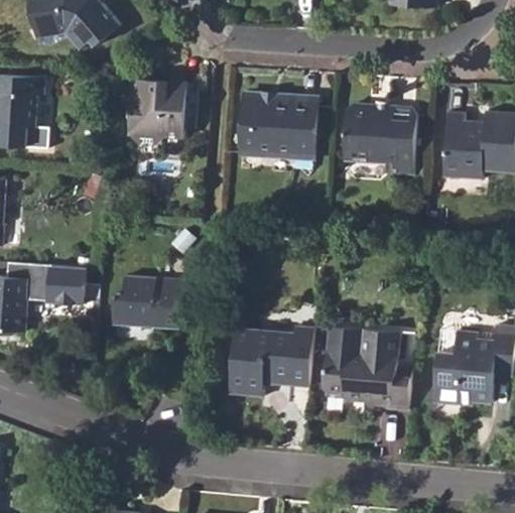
[(28,0),(33,25),(36,40),(49,41),(69,33),(80,46),(91,36),(96,42),(120,20),(101,0),(28,0)]
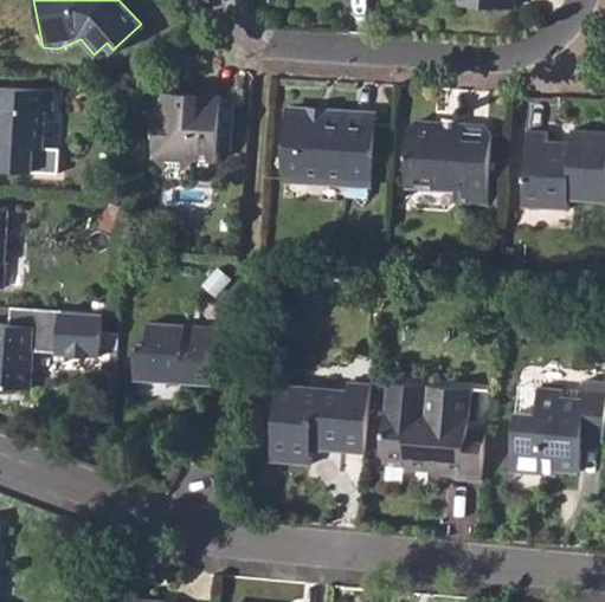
[(509,13),(509,0),(451,0),(451,8),(509,13)]
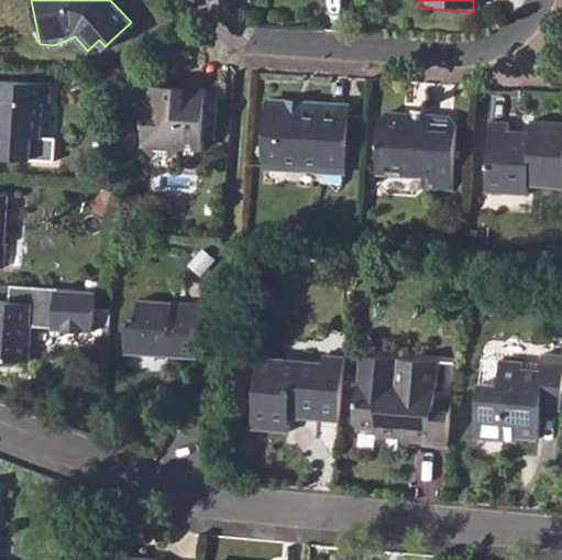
[(37,134),(39,106),(46,106),(46,85),(0,81),(0,153),(28,155),(30,134),(37,134)]
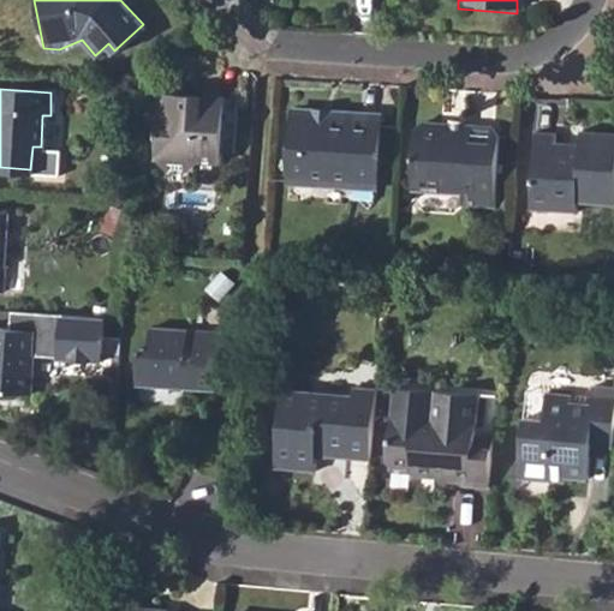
[(154,117),(172,96),(156,95),(154,117)]
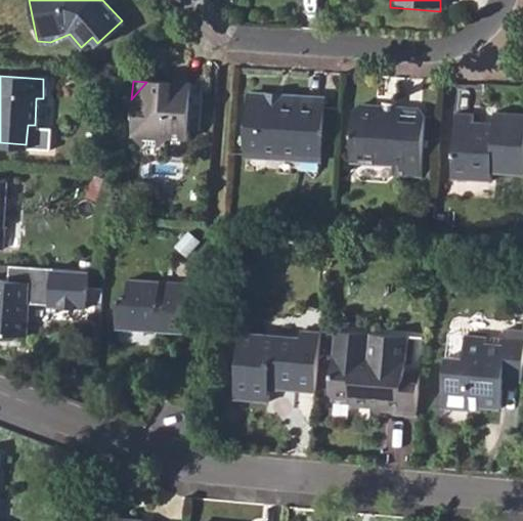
[(197,84),(146,82),(131,99),(129,133),(139,143),(154,144),(164,137),(183,138),(184,130),(193,131),(197,84)]
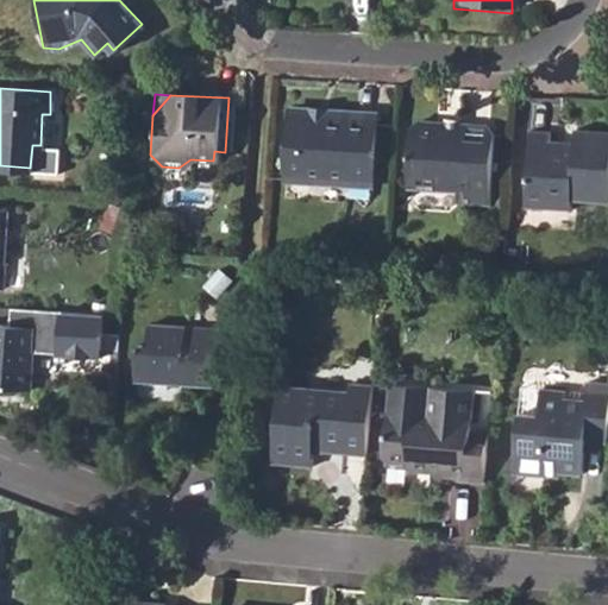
[(286,106),(280,183),(367,189),(373,113),(326,108),(319,113),(318,118),(312,118),(312,113),(305,108),(286,106)]
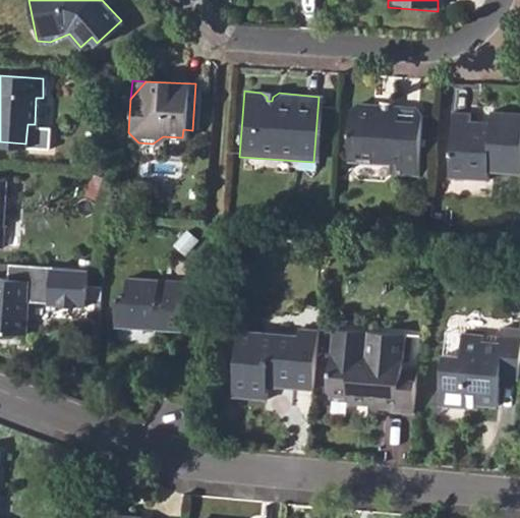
[(391,112),(378,112),(374,106),(356,105),(348,113),(345,161),(388,164),(387,174),(412,176),(416,117),(411,109),(395,108),(391,112)]
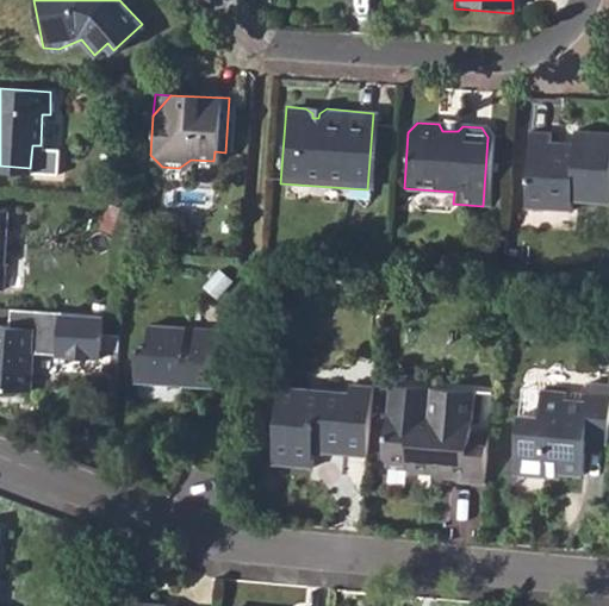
[(566,145),(550,144),(550,136),(528,133),(523,208),(563,211),(564,200),(601,204),(607,133),(567,130),(566,145)]
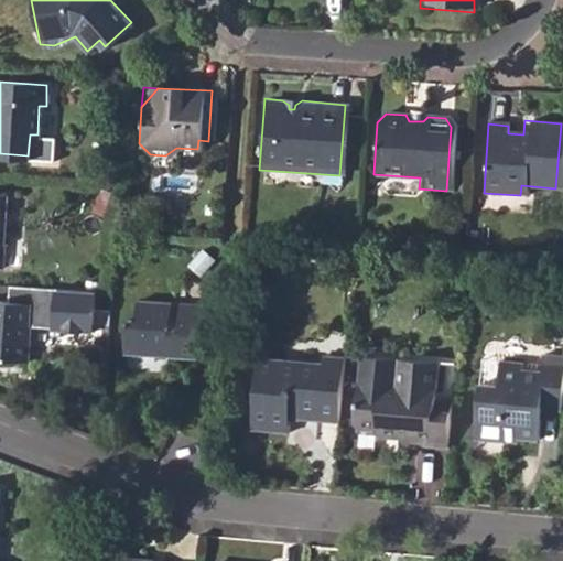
[(30,135),(28,155),(36,157),(38,135),(30,135)]
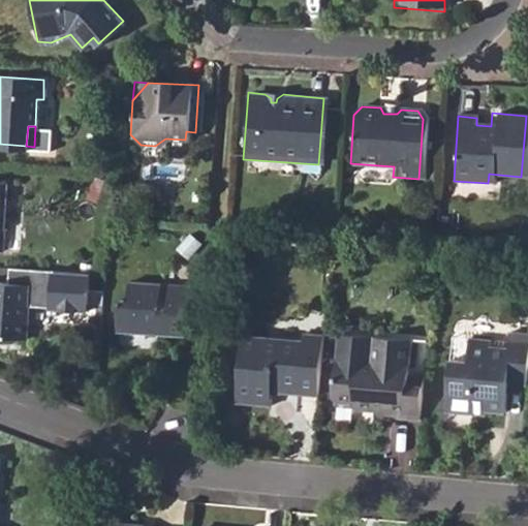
[(0,337),(26,340),(28,306),(85,310),(88,272),(8,267),(7,283),(0,282),(0,337)]
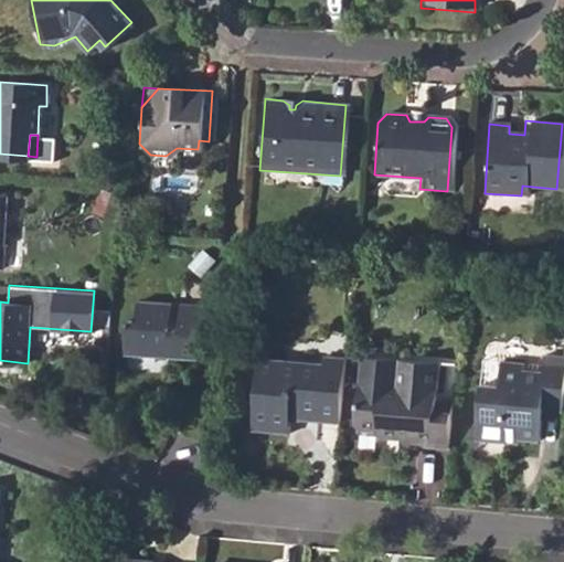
[(170,358),(198,359),(202,305),(140,299),(138,319),(128,318),(125,354),(159,357),(160,349),(170,350),(170,358)]
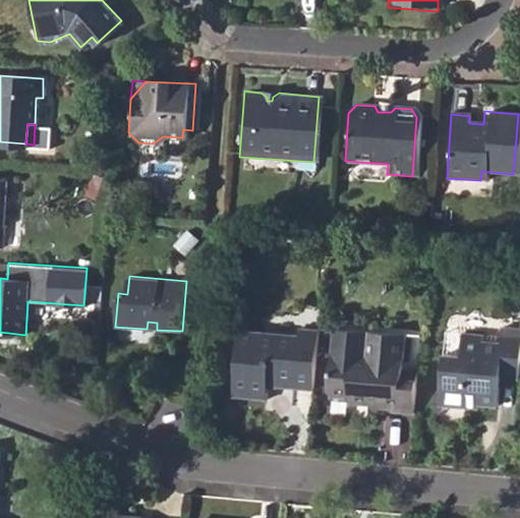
[(269,387),(313,391),(319,331),(299,329),(299,337),(238,331),(233,394),(268,399),(269,387)]
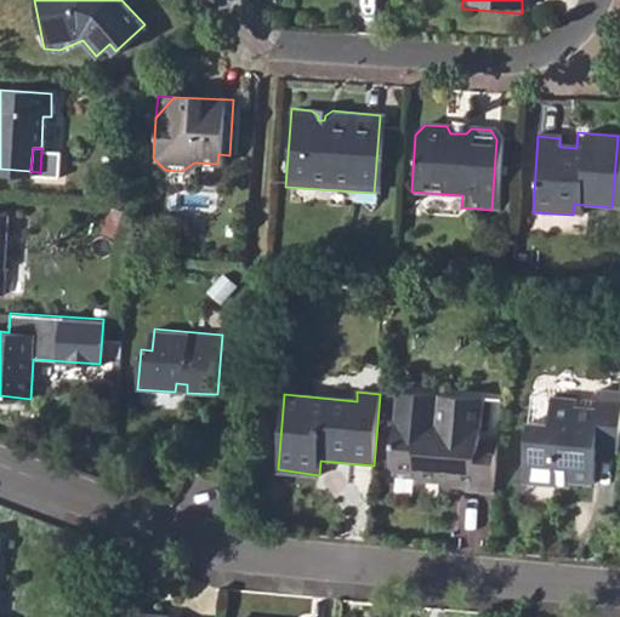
[(479,439),(482,399),(400,393),(394,461),(402,470),(414,472),(420,480),(441,483),(460,484),(459,492),(493,496),(498,440),(479,439)]
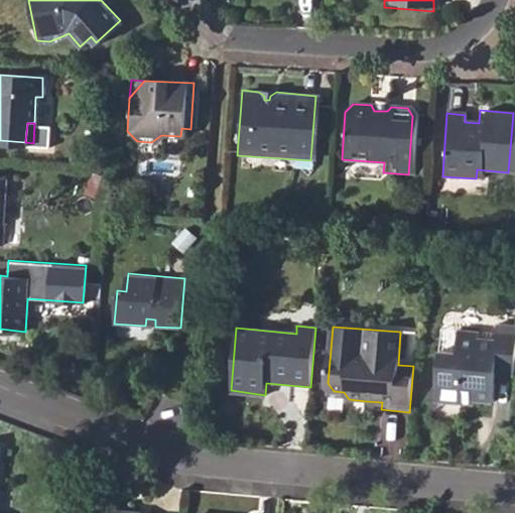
[(490,406),(494,374),(513,377),(514,353),(514,332),(491,330),(490,336),(457,333),(456,355),(437,353),(432,405),(471,409),(472,404),(490,406)]
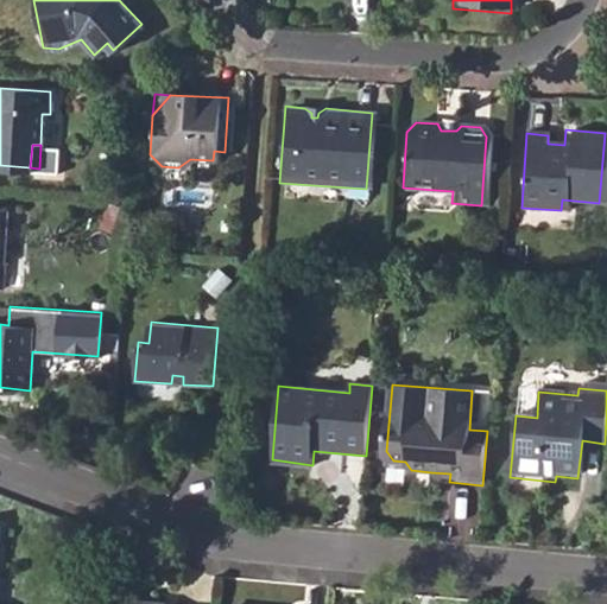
[(450,474),(431,472),(430,481),(449,482),(450,474)]
